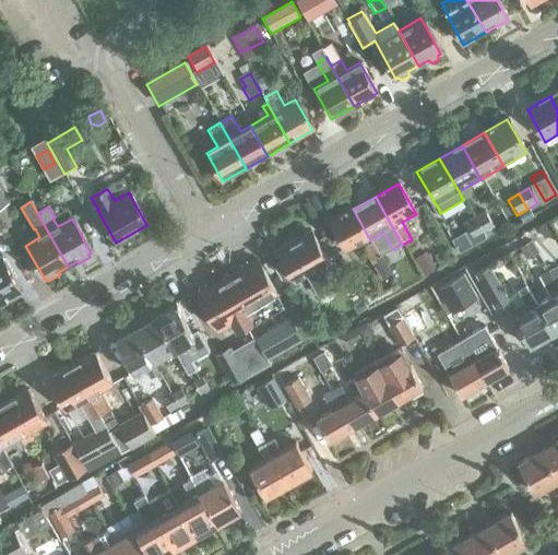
[(329,222),(346,254),(365,243),(367,246),(363,249),(370,262),(380,257),(370,240),(353,209),(329,222)]
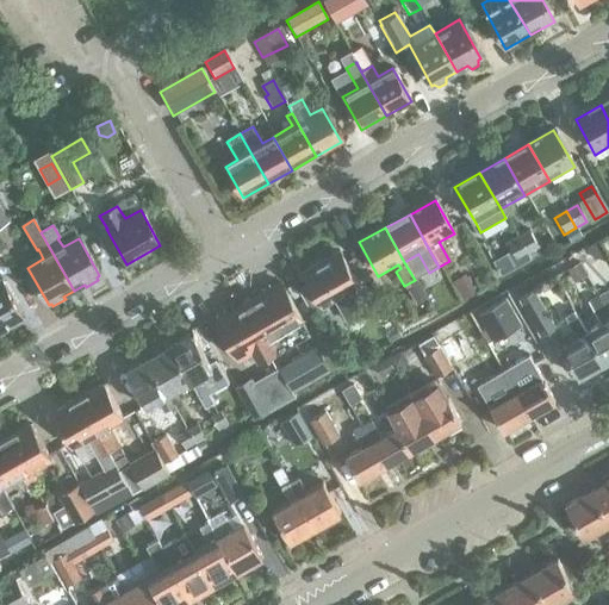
[(528,234),(517,239),(527,256),(538,250),(528,234)]
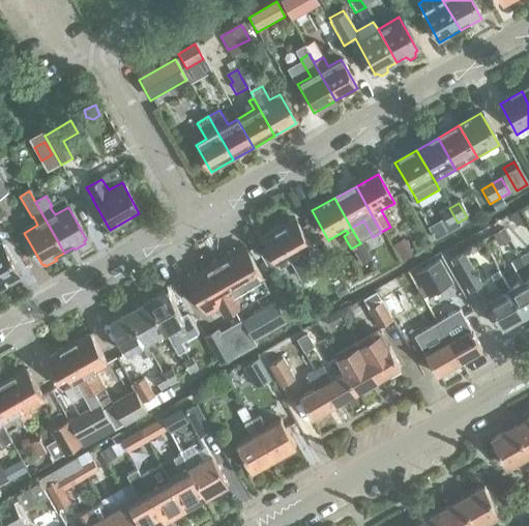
[(447,228),(458,223),(449,208),(439,214),(447,228)]
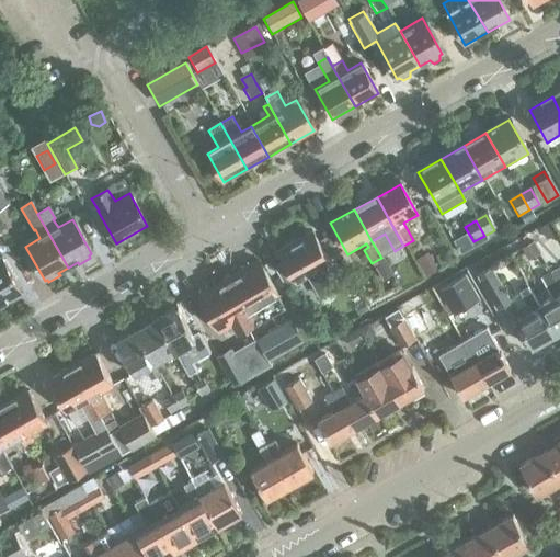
[(550,225),(539,231),(545,241),(556,235),(550,225)]
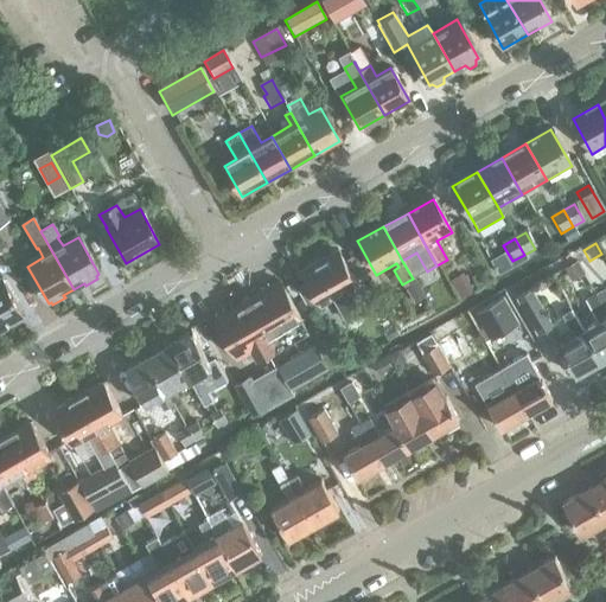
[(301,276),(320,309),(332,302),(345,326),(361,318),(348,294),(358,288),(339,255),(316,268),(313,266),(305,270),(306,274),(301,276)]
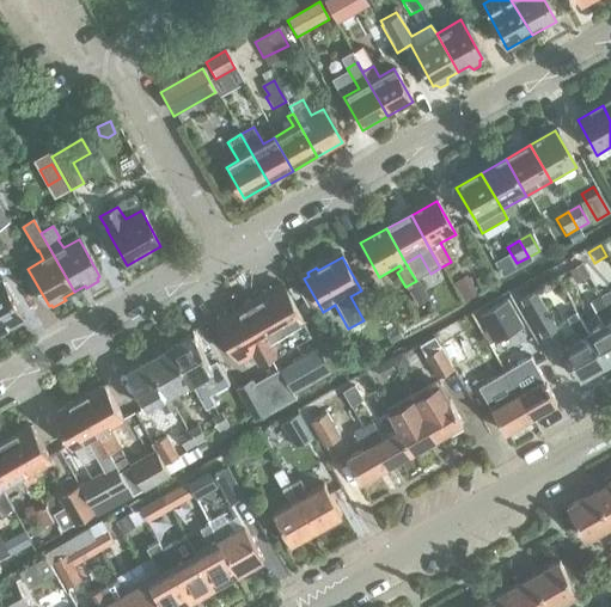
[(581,265),(568,273),(575,286),(588,279),(581,265)]
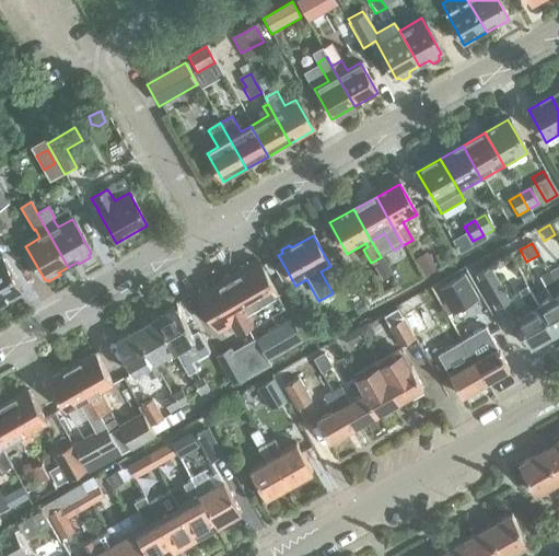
[(427,254),(415,261),(423,278),(435,271),(427,254)]
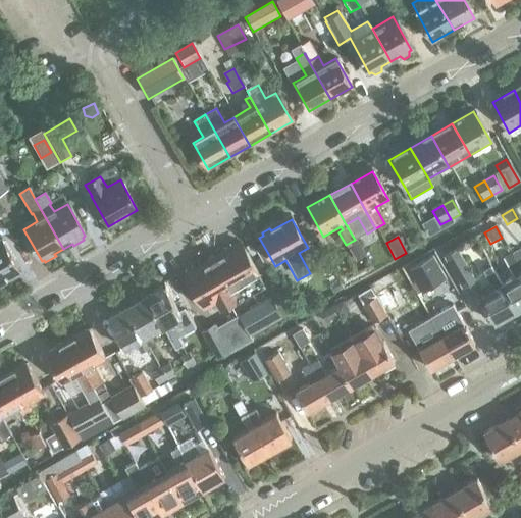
[(0,285),(4,282),(6,280),(7,283),(18,277),(16,274),(19,273),(1,242),(0,243),(0,285)]
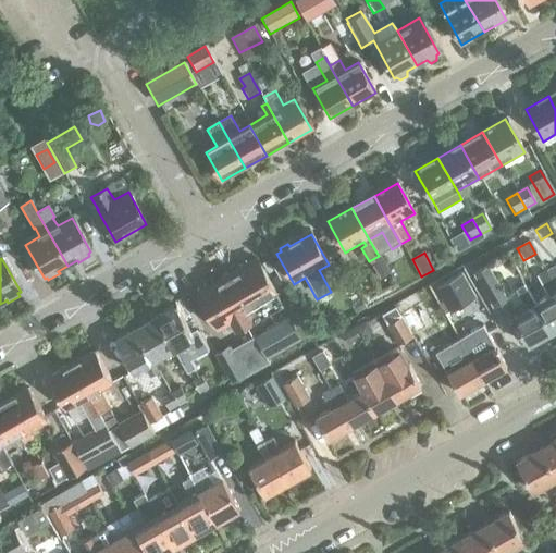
[(275,296),(276,295),(257,260),(197,294),(219,333),(230,327),(234,335),(282,307),(275,296)]
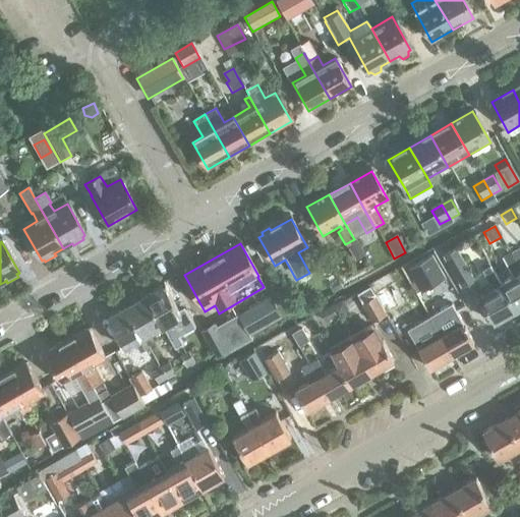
[(519,272),(519,248),(510,254),(519,272)]
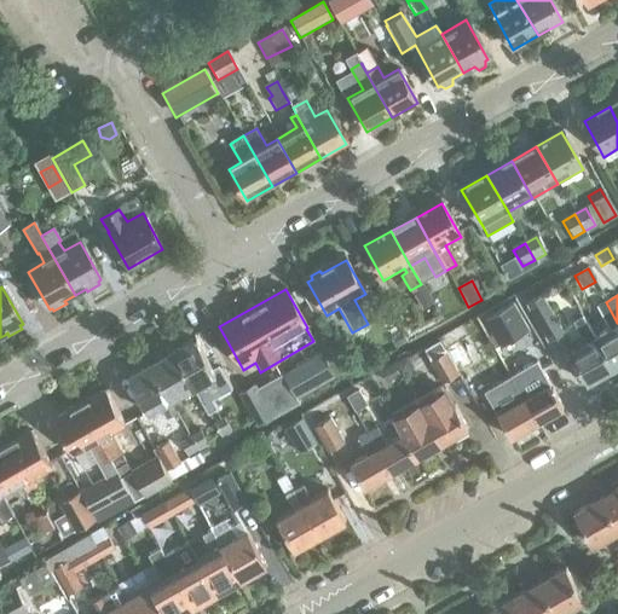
[(541,296),(526,305),(548,343),(562,335),(541,296)]
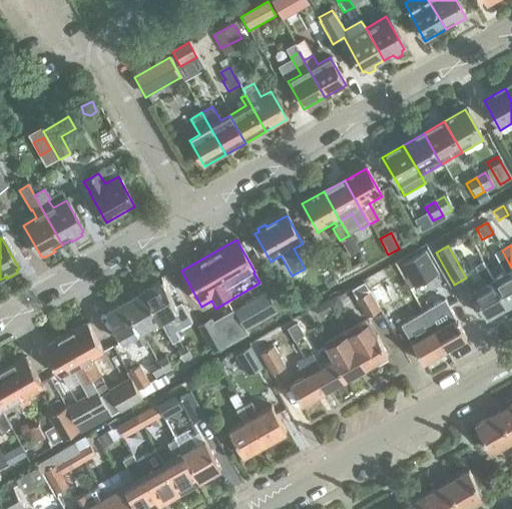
[(491,281),(507,308),(511,305),(511,268),(502,250),(496,253),(507,272),(491,281)]
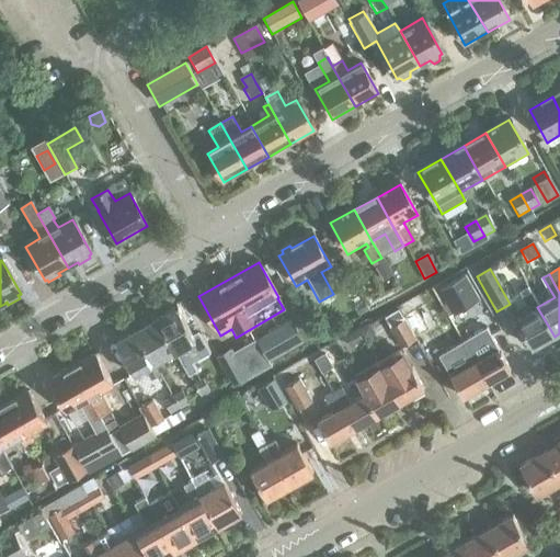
[(438,292),(452,315),(478,300),(465,277),(438,292)]
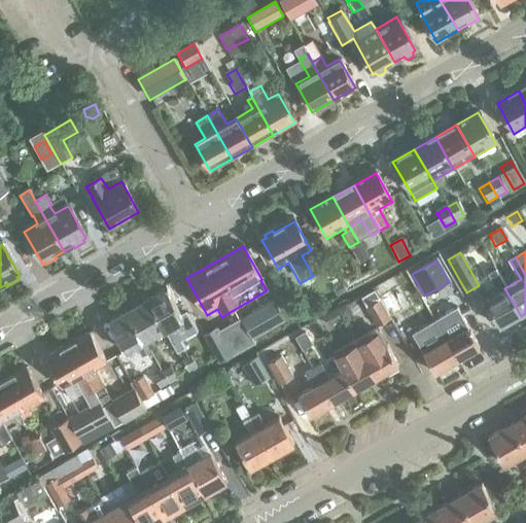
[(497,292),(483,301),(498,328),(521,316),(504,288),(493,270),(487,274),(497,292)]
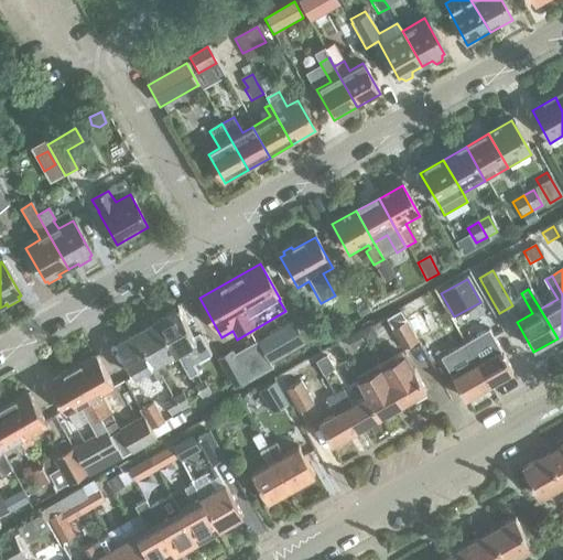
[(177,311),(157,322),(174,354),(187,378),(196,374),(183,348),(195,342),(177,311)]
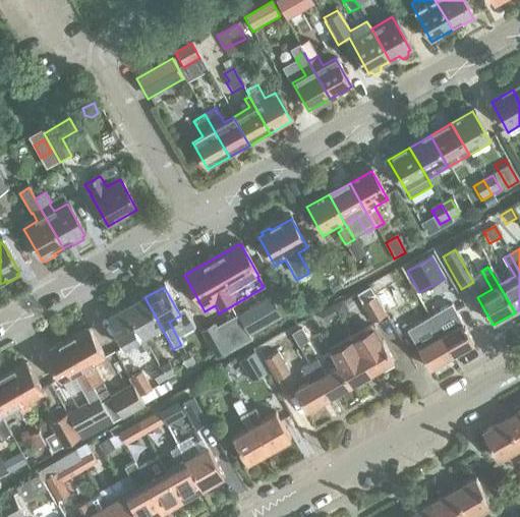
[(368,288),(356,295),(372,325),(386,317),(368,288)]
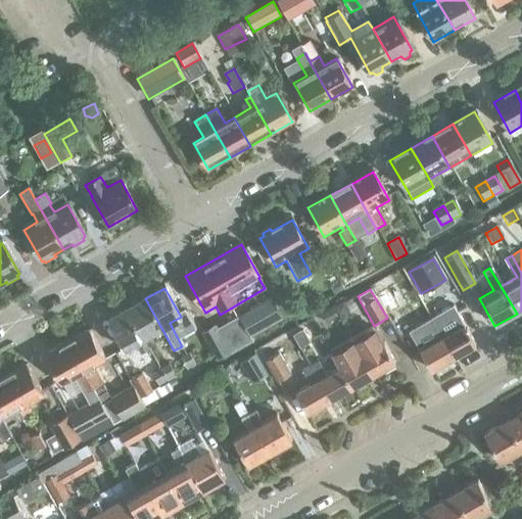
[(201,333),(218,363),(253,342),(251,338),(283,320),(283,319),(294,313),(283,293),(217,330),(215,326),(201,333)]
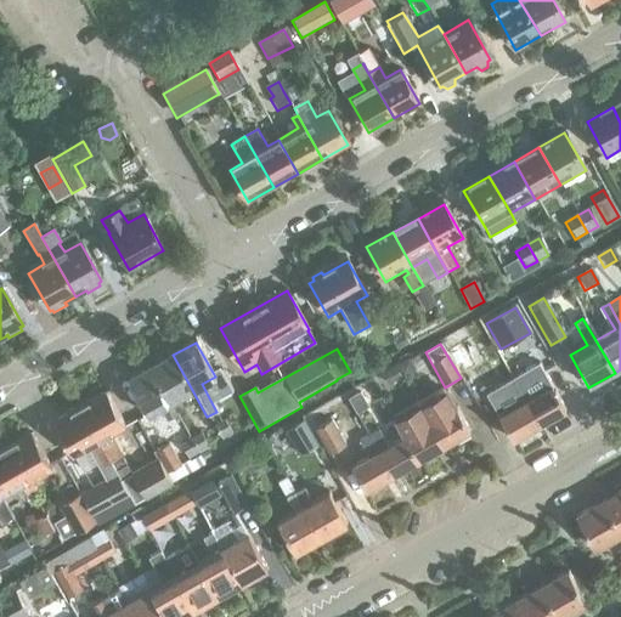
[(173,355),(150,368),(169,402),(192,390),(173,355)]
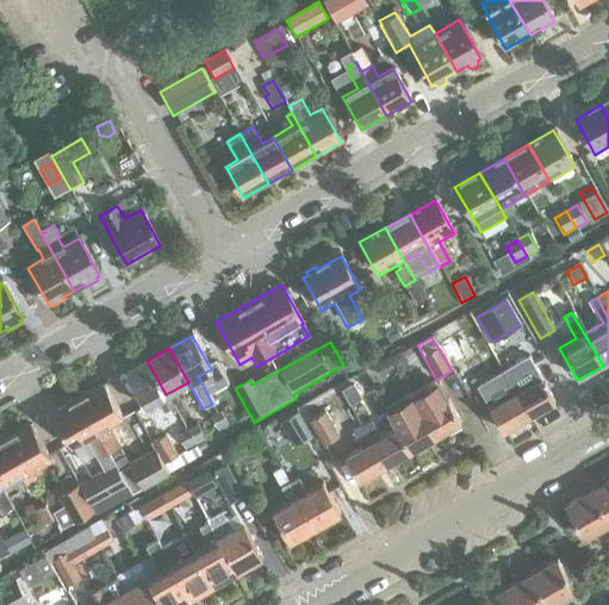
[(387,359),(395,373),(408,366),(401,351),(387,359)]
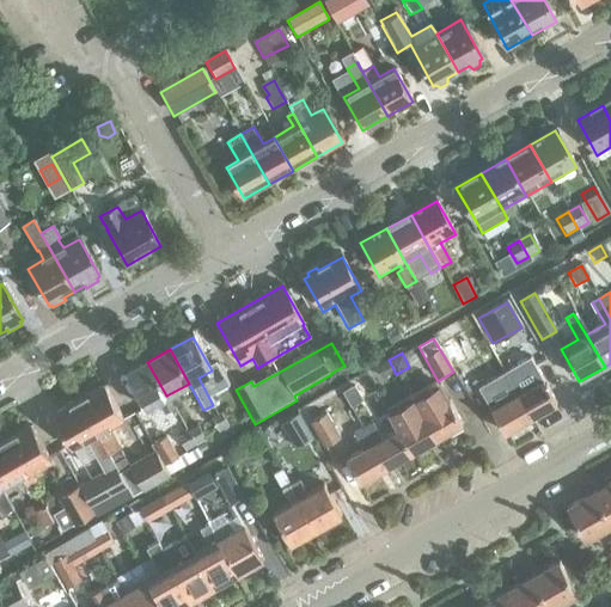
[(389,361),(374,368),(380,380),(395,373),(389,361)]
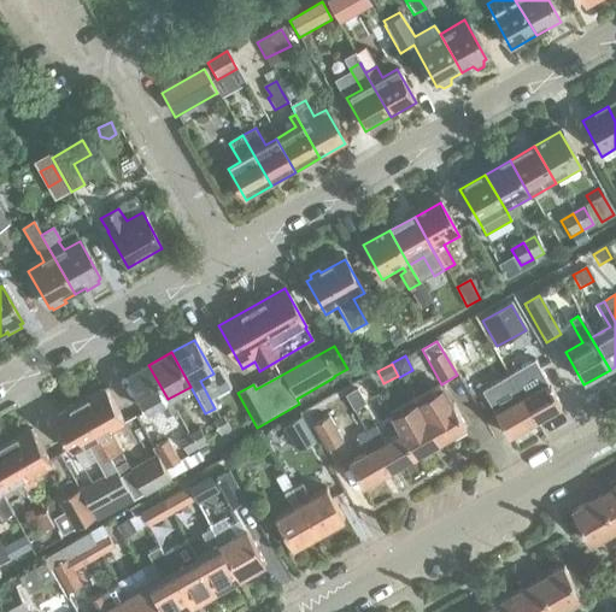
[(148,365),(125,377),(145,412),(158,405),(165,417),(175,412),(166,399),(168,399),(148,365)]
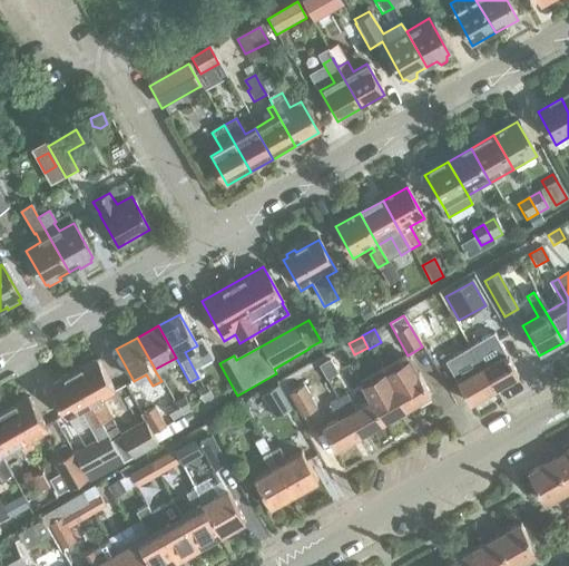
[(472,355),(493,392),(518,378),(506,355),(497,341),(472,355)]
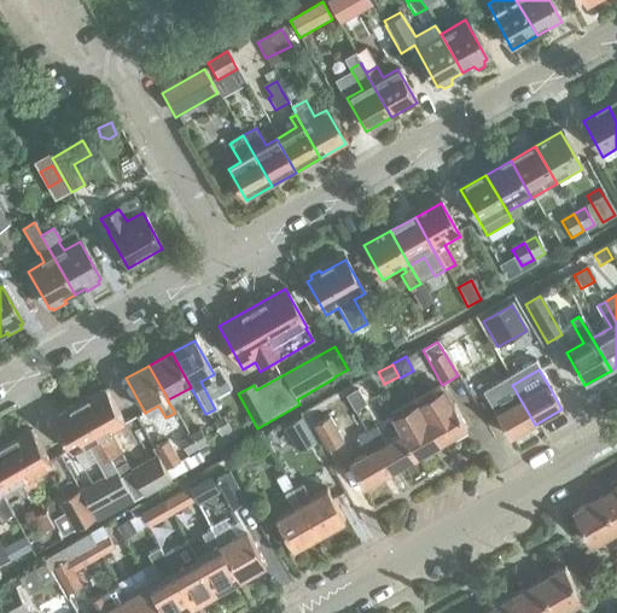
[(490,406),(510,439),(535,425),(512,385),(504,390),(507,396),(490,406)]
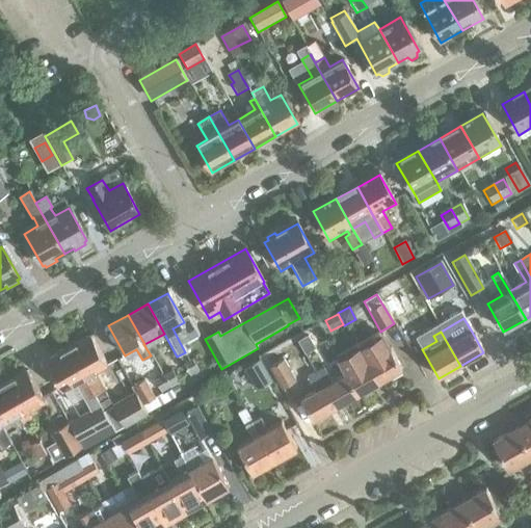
[(366,362),(379,384),(402,371),(381,336),(359,349),(366,362)]
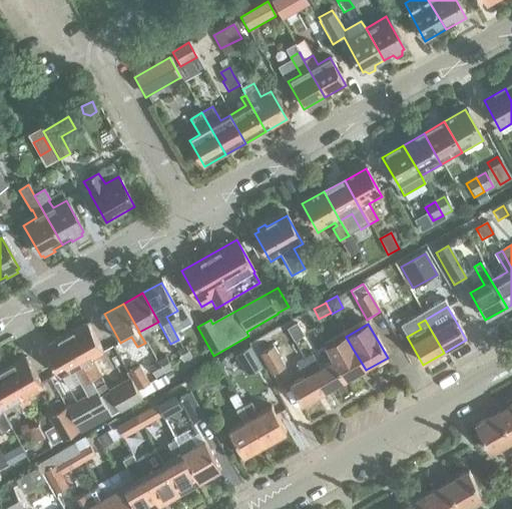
[(65,338),(82,367),(107,410),(111,417),(141,400),(130,380),(111,392),(93,361),(104,354),(87,325),(65,338)]
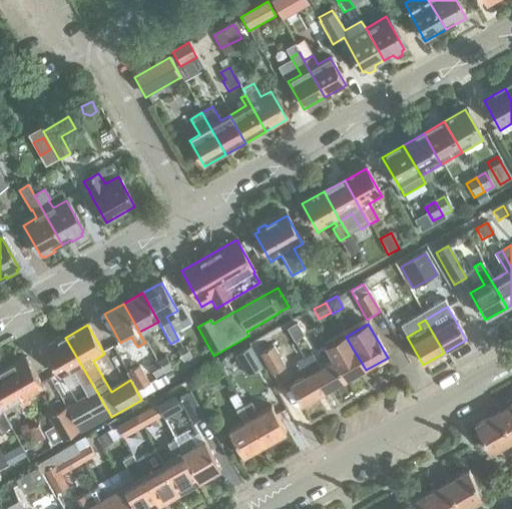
[(344,383),(366,370),(353,349),(346,337),(326,349),(333,361),(332,361),(344,383)]
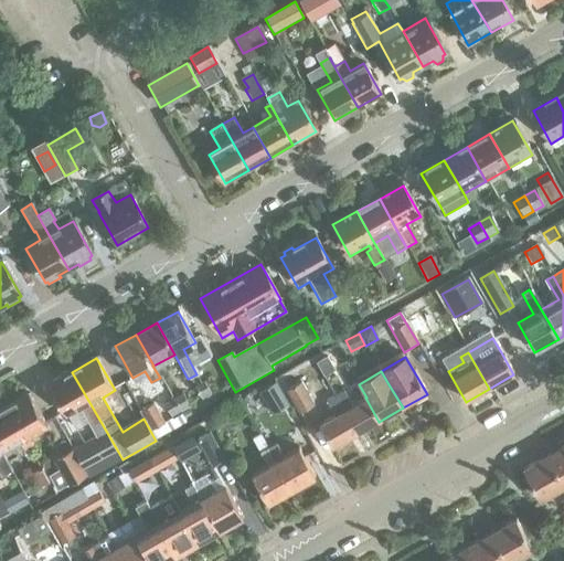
[(48,385),(66,419),(81,410),(95,437),(75,448),(87,469),(118,452),(91,404),(72,372),(48,385)]
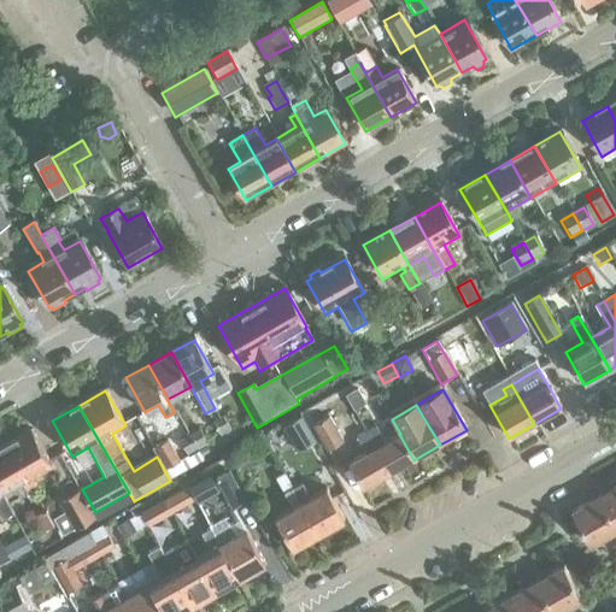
[(222,418),(212,424),(222,440),(232,434),(222,418)]
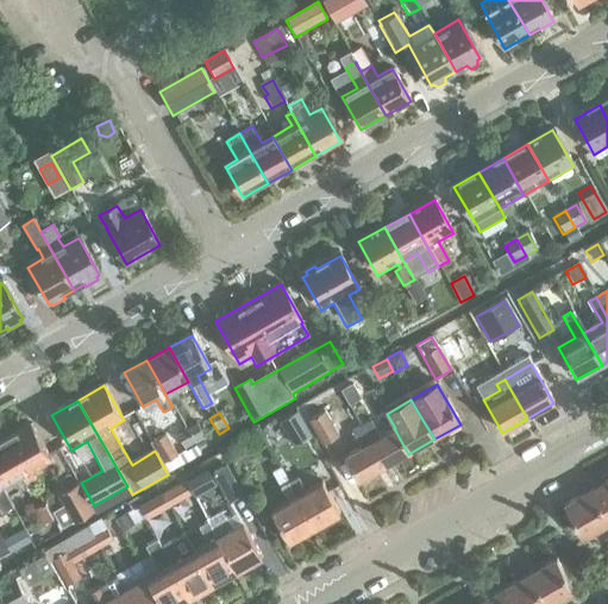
[(324,413),(308,422),(324,447),(338,439),(324,413)]
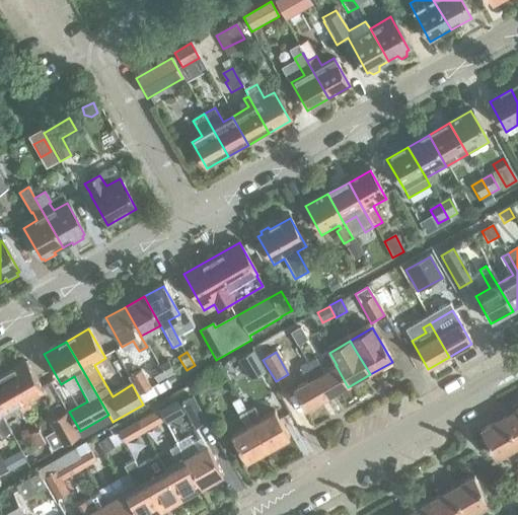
[(238,362),(237,361),(222,369),(229,382),(247,372),(250,378),(263,371),(252,354),(238,362)]
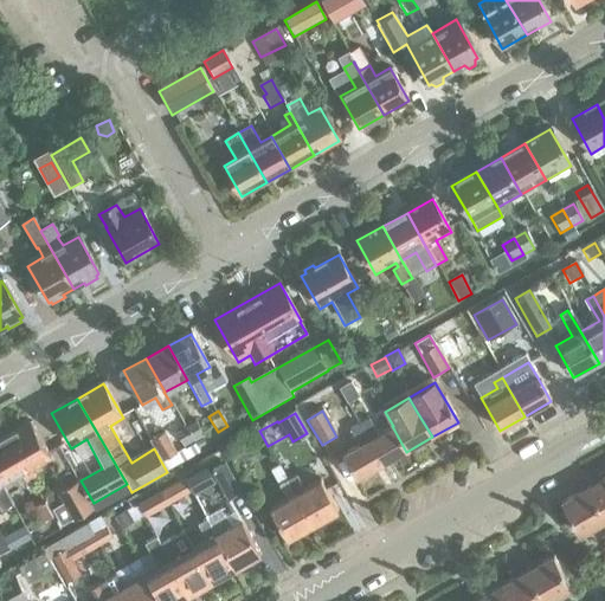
[(367,440),(381,466),(406,452),(392,426),(377,435),(367,420),(358,425),(367,440)]
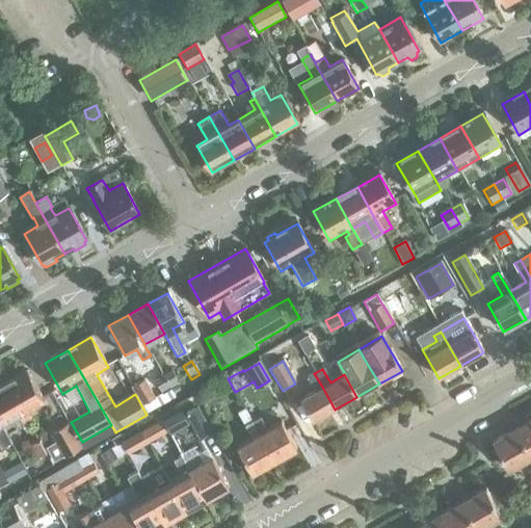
[(5,386),(27,424),(31,422),(27,415),(46,404),(27,372),(5,386)]
